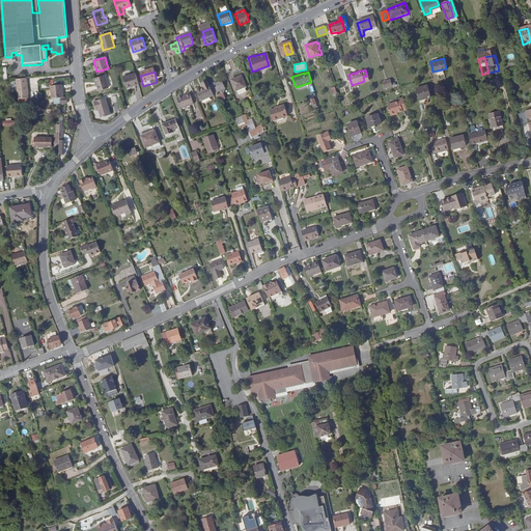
[(104,75),(93,78),(98,90),(108,87),(104,75)]
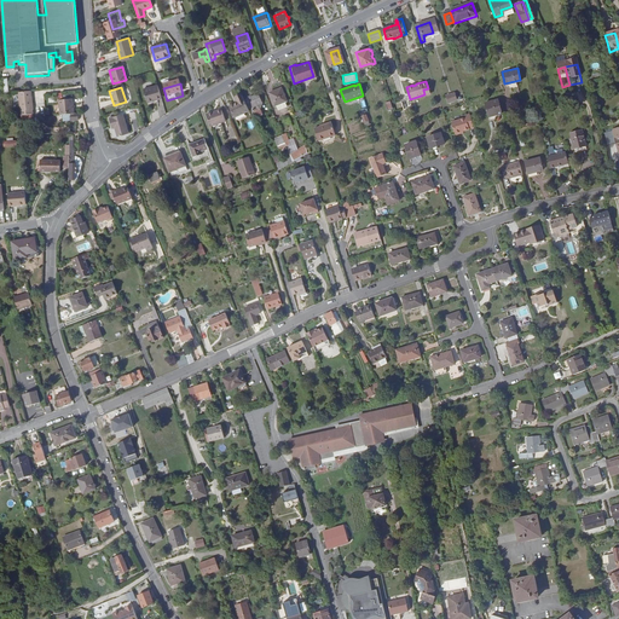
[(285,103),(282,90),(271,93),(276,106),(285,103)]
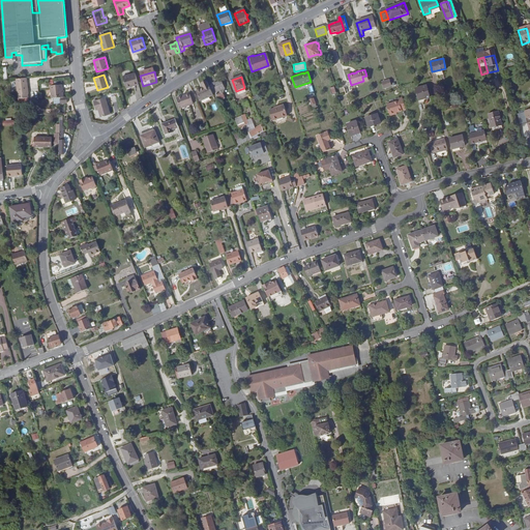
[(25,85),(25,78),(15,79),(17,94),(28,94),(27,85),(25,85)]
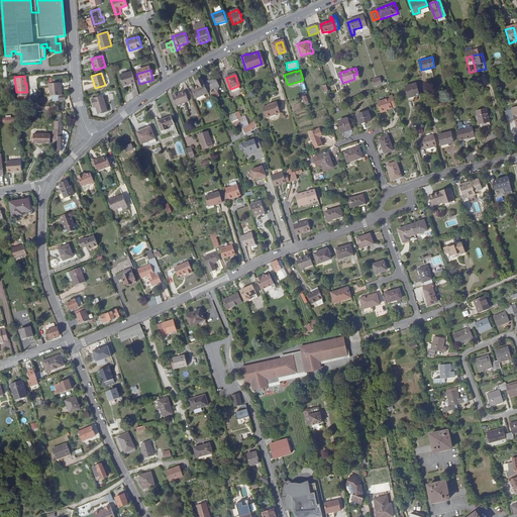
[(193,87),(196,96),(209,91),(209,90),(206,82),(204,78),(199,80),(200,84),(193,87)]
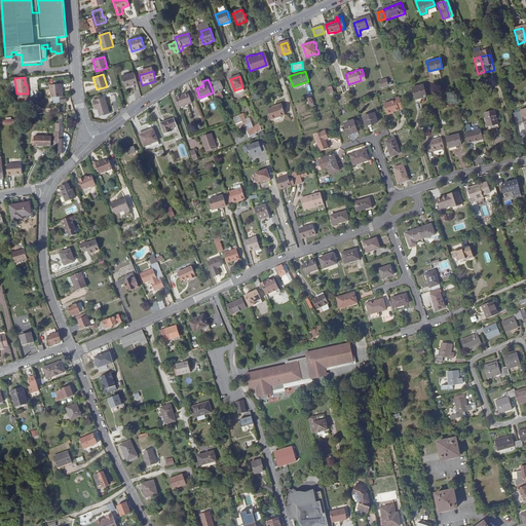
[(213,91),(220,88),(223,87),(221,79),(210,83),(213,91)]
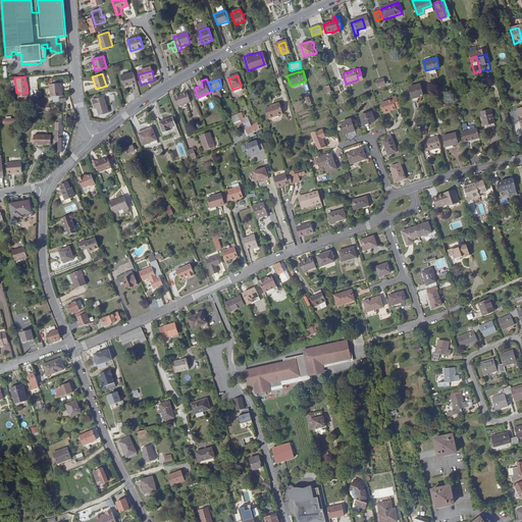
[(133,82),(120,85),(123,96),(136,92),(133,82)]
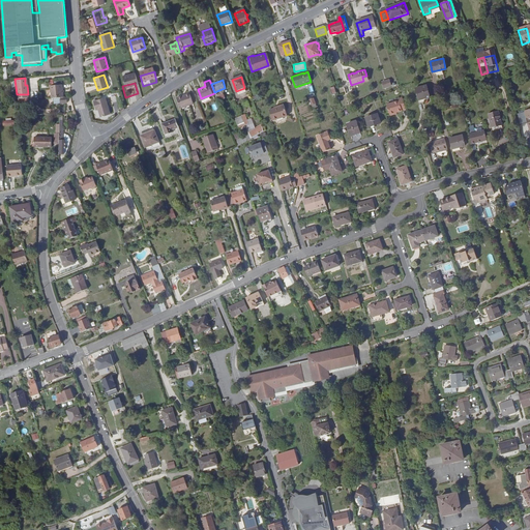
[(50,86),(51,98),(59,98),(62,97),(61,85),(50,86)]
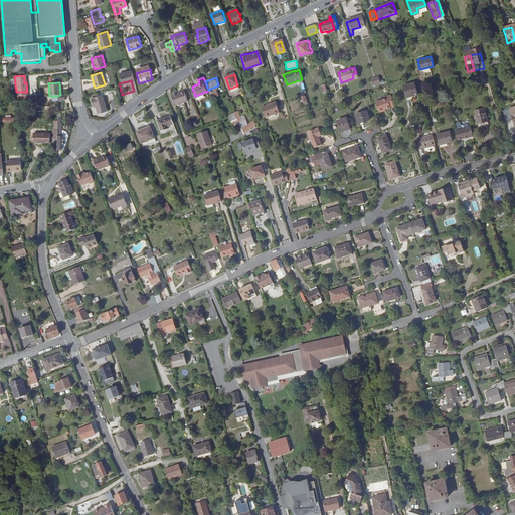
[(413,84),(402,89),(405,100),(416,96),(413,84)]
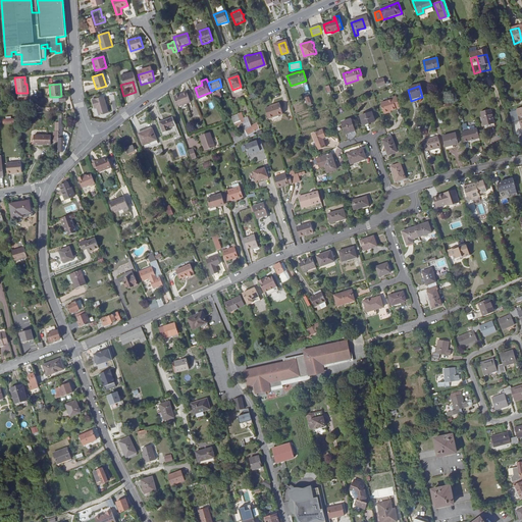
[(188,91),(175,95),(179,105),(192,101),(188,91)]
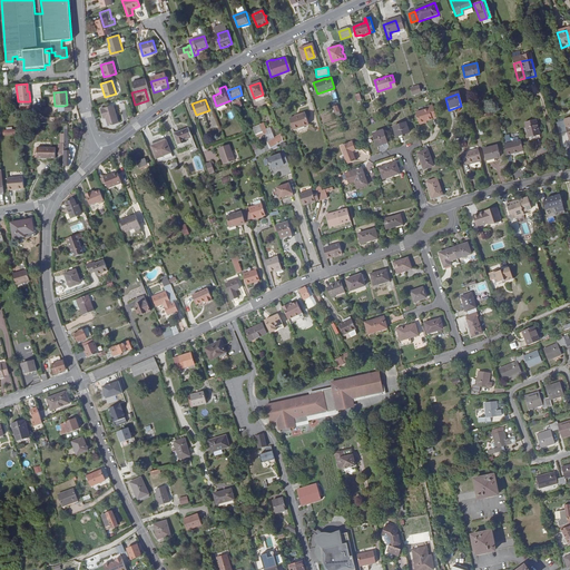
[(111,106),(99,109),(102,118),(105,118),(107,126),(117,124),(111,106)]
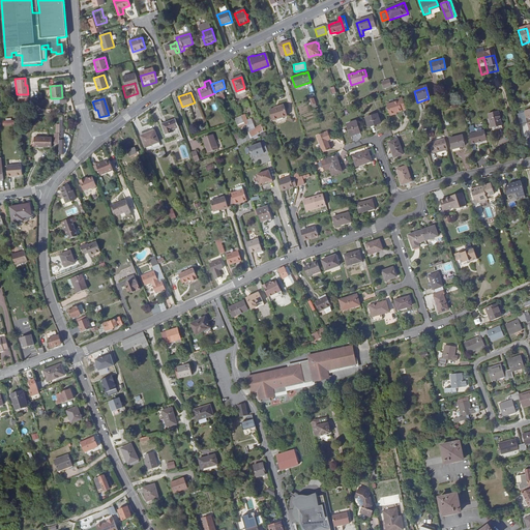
[(394,114),(396,113),(402,112),(402,111),(406,110),(403,99),(399,100),(399,102),(387,106),(390,117),(394,115),(394,114)]
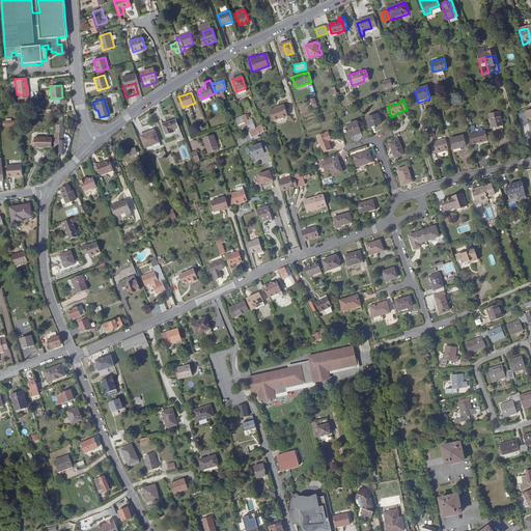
[(288,117),(284,107),(275,110),(270,112),(273,122),(288,117)]
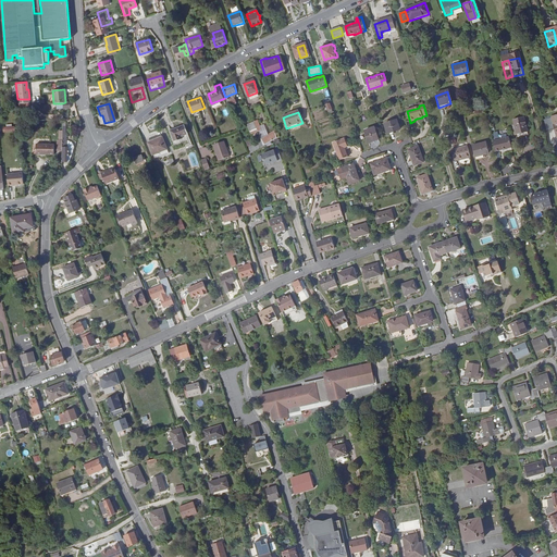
[(527,134),(523,119),(512,122),(517,136),(527,134)]
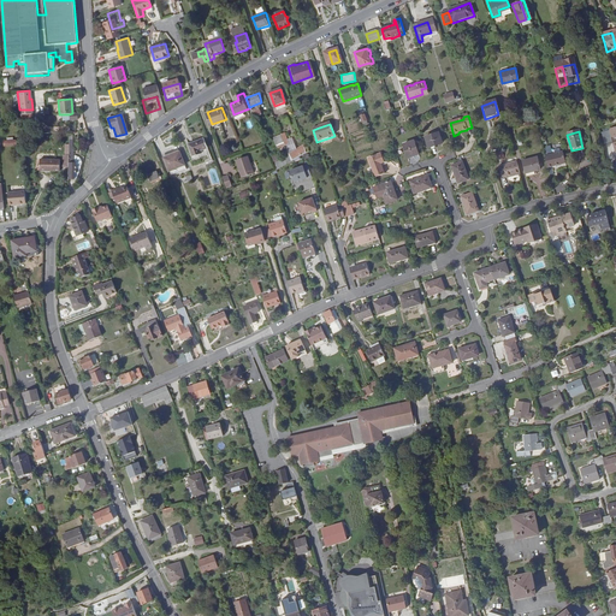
[(442,144),(438,134),(425,137),(428,148),(442,144)]
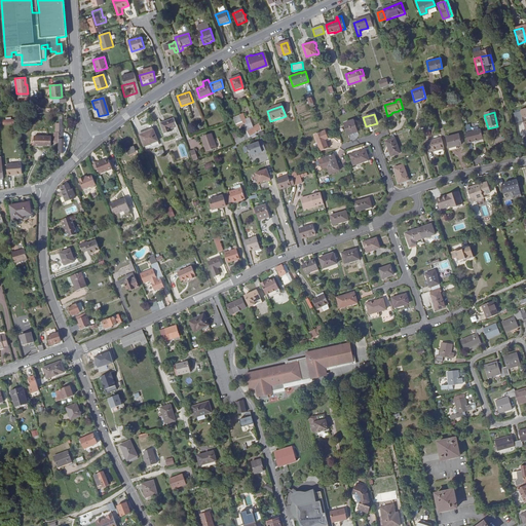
[(249,118),(243,119),(246,123),(242,124),(245,133),(253,128),(249,118)]
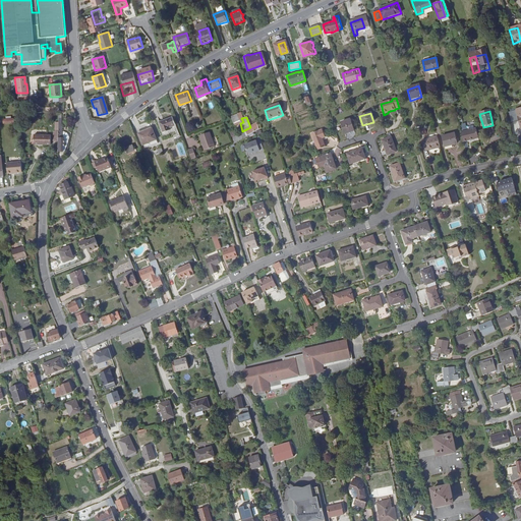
[(164,129),(170,126),(167,118),(160,121),(164,129)]
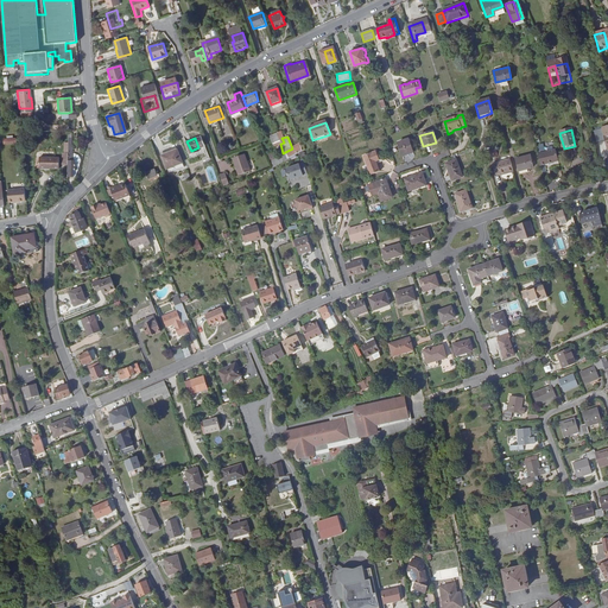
[(412,152),(409,139),(398,143),(403,156),(412,152)]
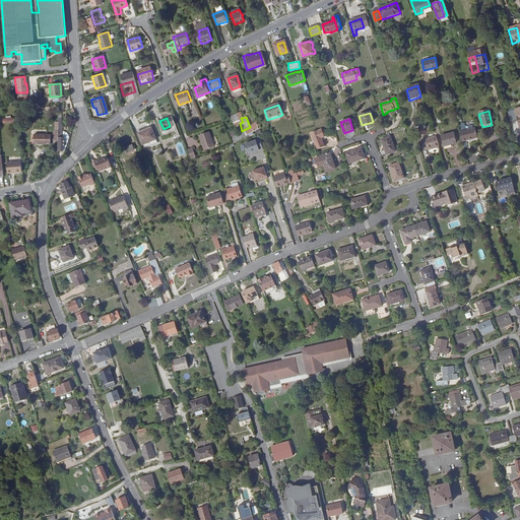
[(246,137),(258,130),(259,130),(257,124),(250,127),(242,131),(243,132),(245,137),(246,137)]
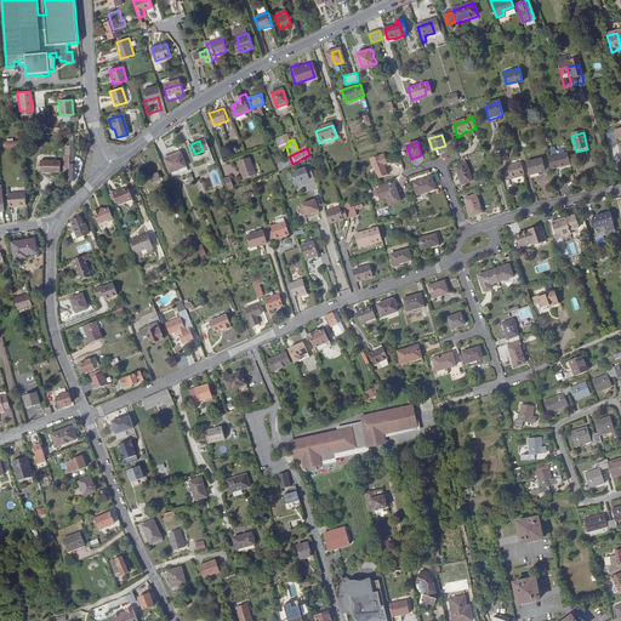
[(181,151),(175,153),(176,155),(166,159),(171,172),(187,166),(181,151)]
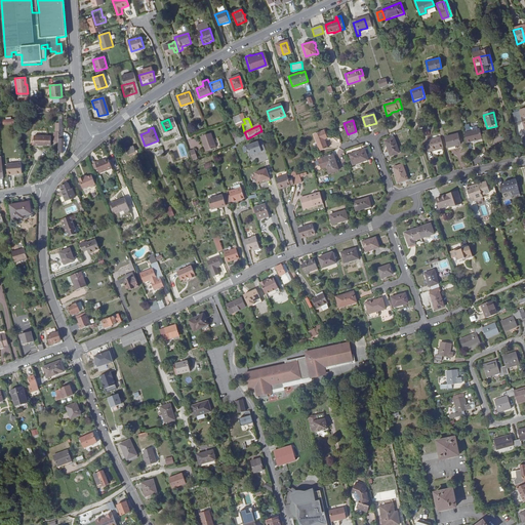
[(315,133),(320,150),(328,147),(325,138),(328,137),(326,129),(315,133)]
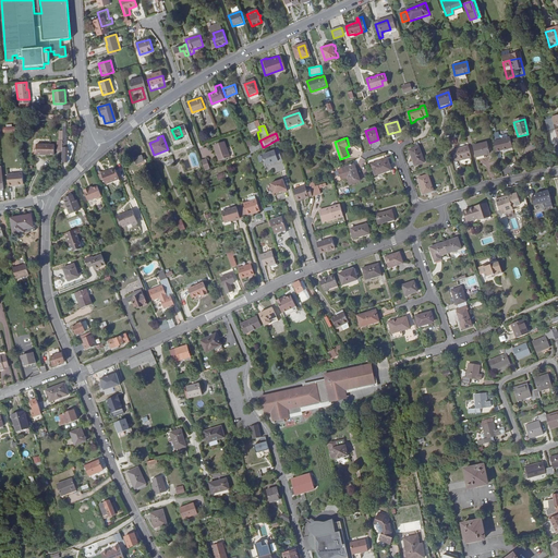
[(225,141),(214,144),(219,160),(230,156),(225,141)]
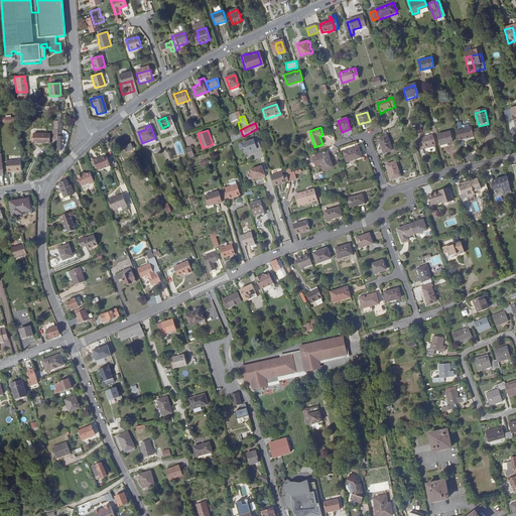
[(229,144),(243,136),(241,131),(227,139),(229,144)]
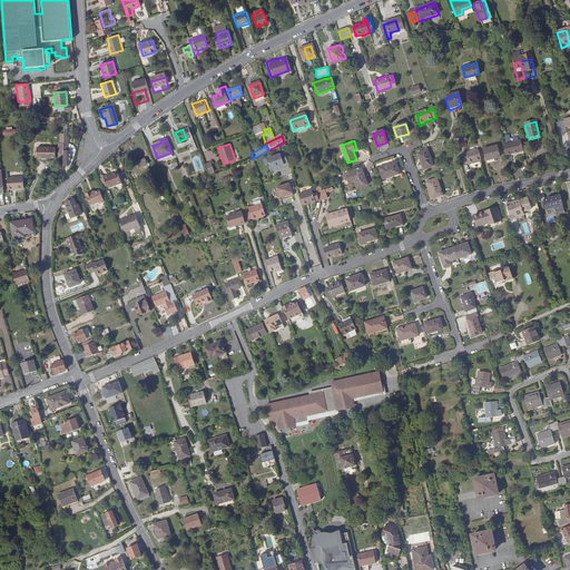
[(498,145),(487,148),(490,159),(501,157),(498,145)]
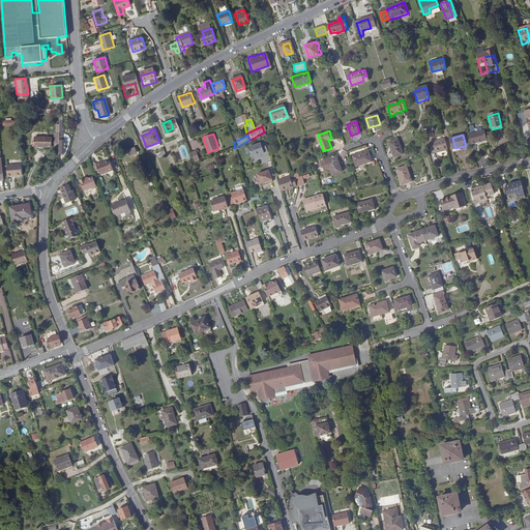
[(471,138),(474,148),(488,144),(486,139),(484,135),(471,138)]
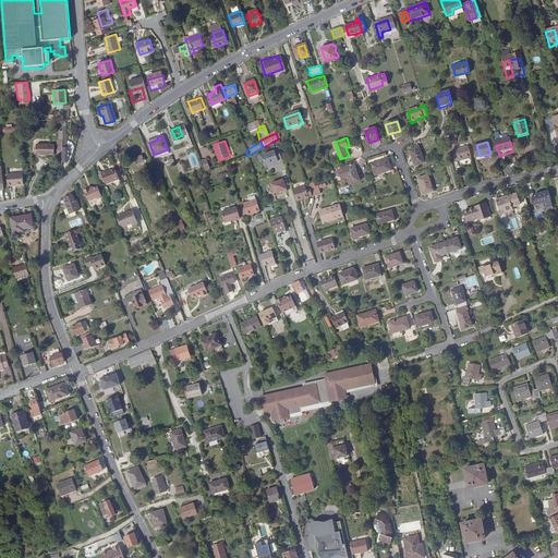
[(35,155),(53,156),(53,144),(35,143),(35,155)]
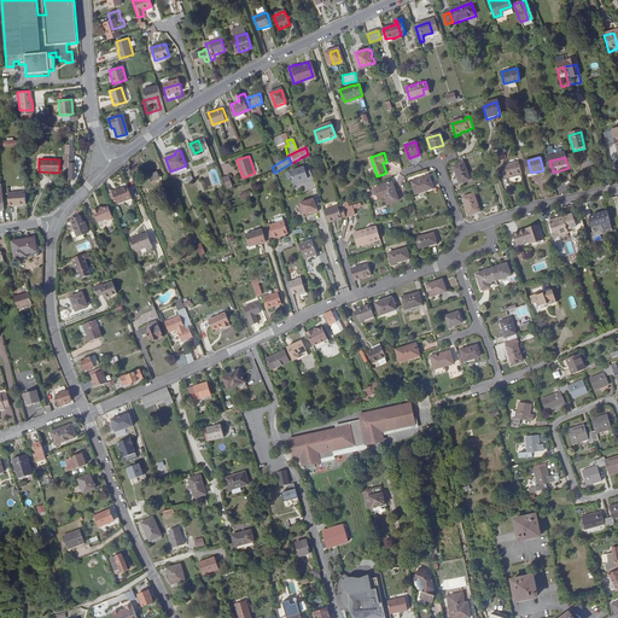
[(522,174),(518,161),(500,165),(503,176),(507,175),(508,178),(522,174)]
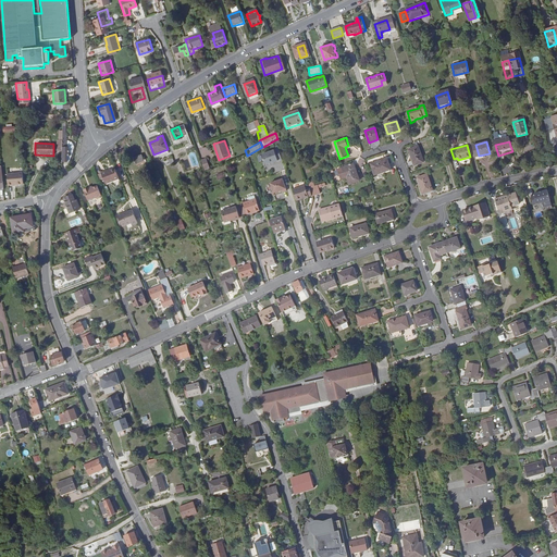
[(419,148),(413,150),(418,165),(424,162),(419,148)]
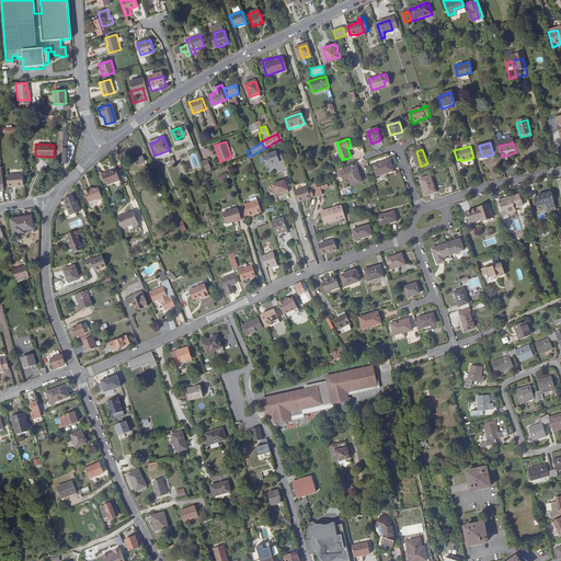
[(285,161),(282,150),(265,156),(268,167),(273,165),(273,164),(276,163),(277,163),(285,161)]
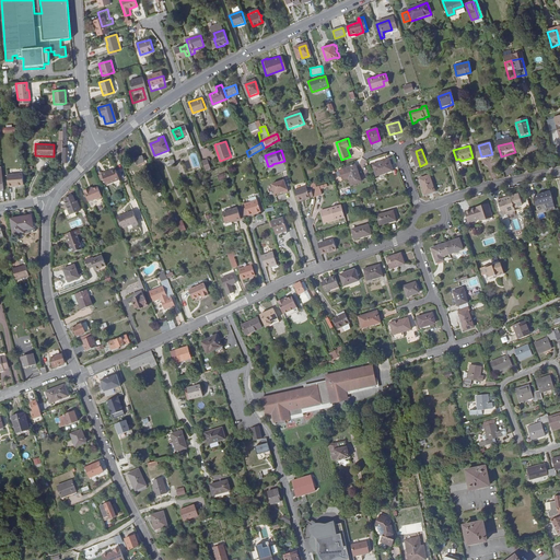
[(208,158),(202,160),(206,170),(206,171),(211,168),(208,158)]
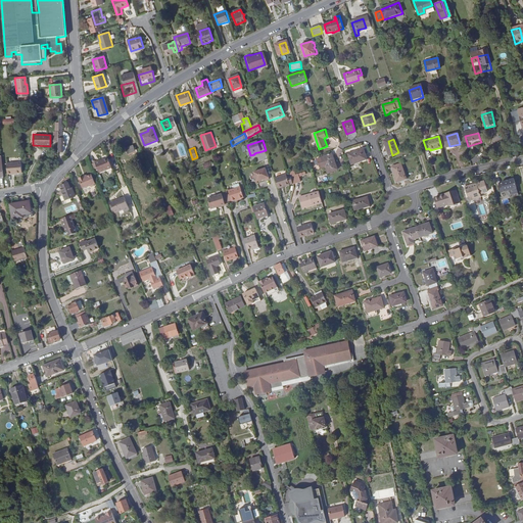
[(348,155),(351,164),(367,159),(364,150),(348,155)]
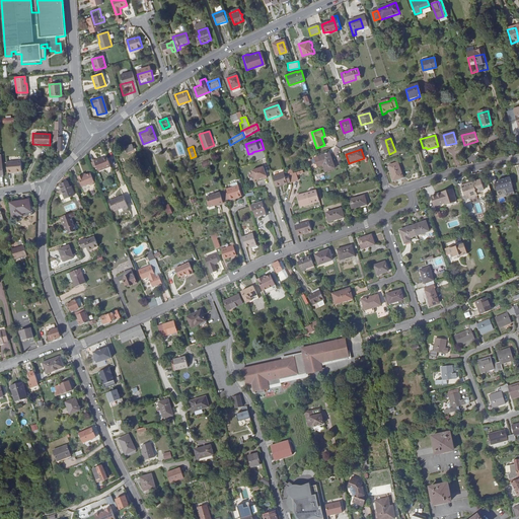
[(330,152),(321,155),(323,165),(325,170),(336,167),(330,152)]
